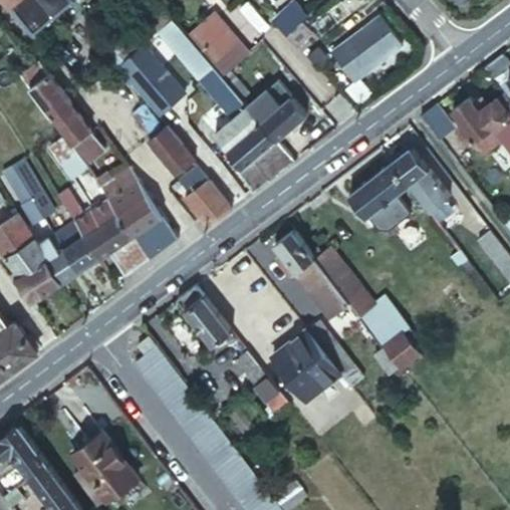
[(72,0),(0,0),(0,3),(28,36),(72,0)]
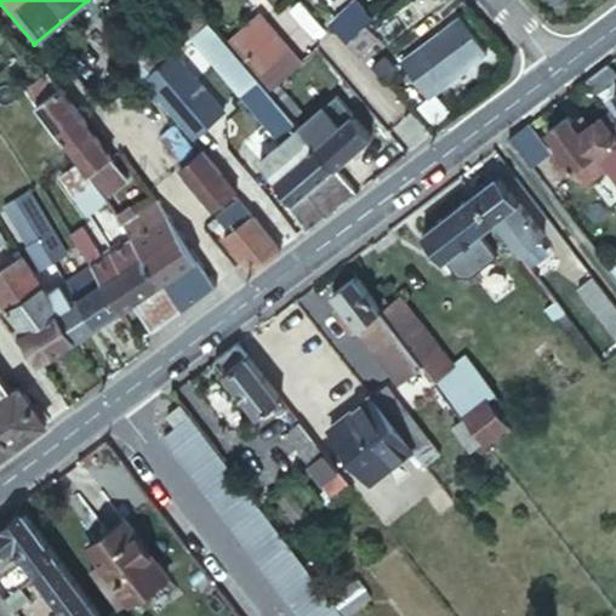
[(354,10),(328,35),(341,49),(359,30),(368,24),(354,10)]
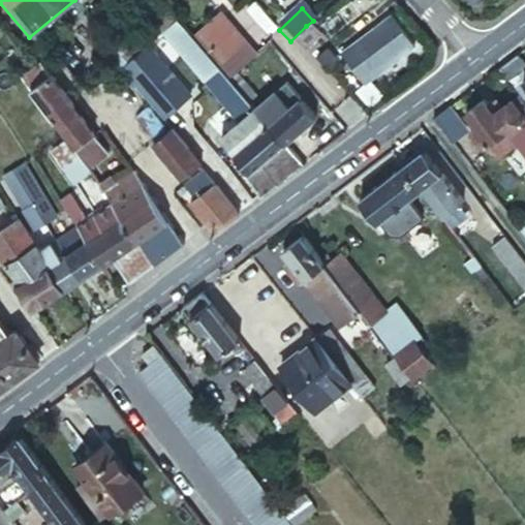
[(245,47),(222,20),(198,38),(221,66),(245,47)]
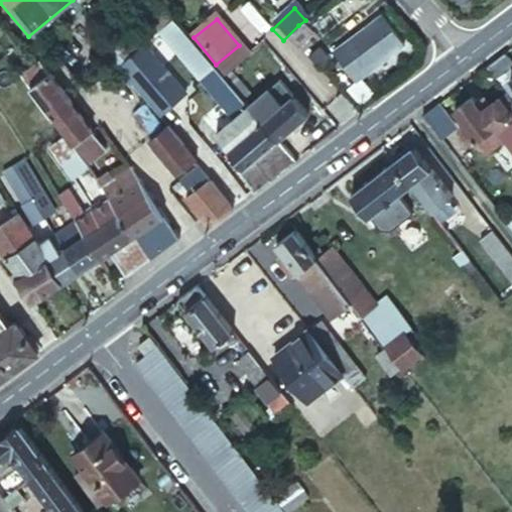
[(402,49),(382,20),(345,48),(365,76),(402,49)]
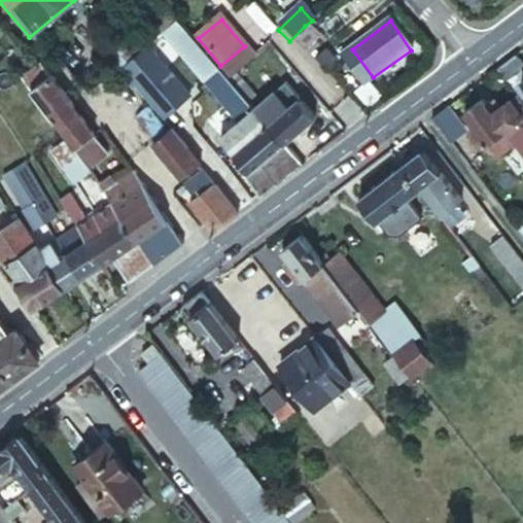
[(216,69),(178,24),(163,36),(203,84),(217,71),(216,69)]
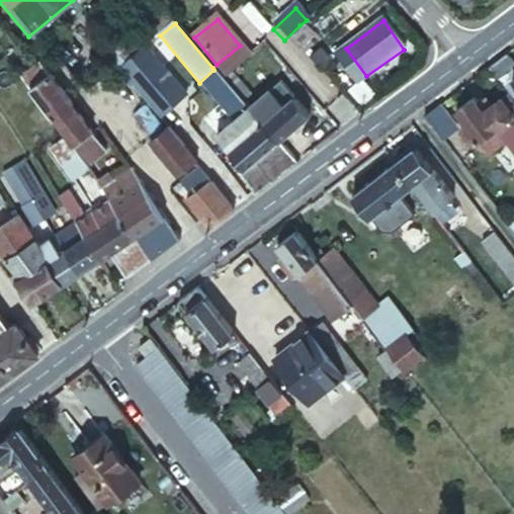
[(284,40),(295,53),(312,37),(300,25),(284,40)]
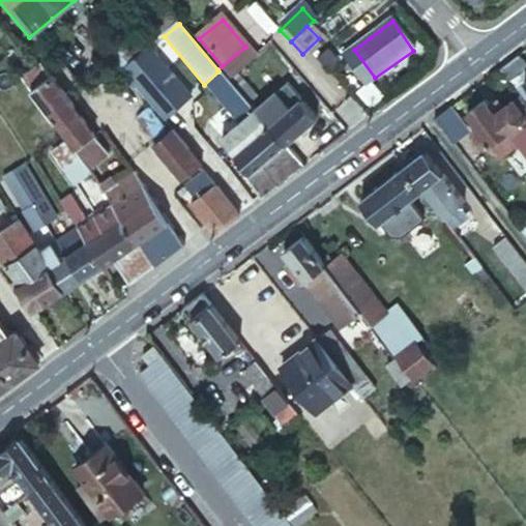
[(188,95),(149,47),(122,69),(149,105),(161,118),(188,95)]
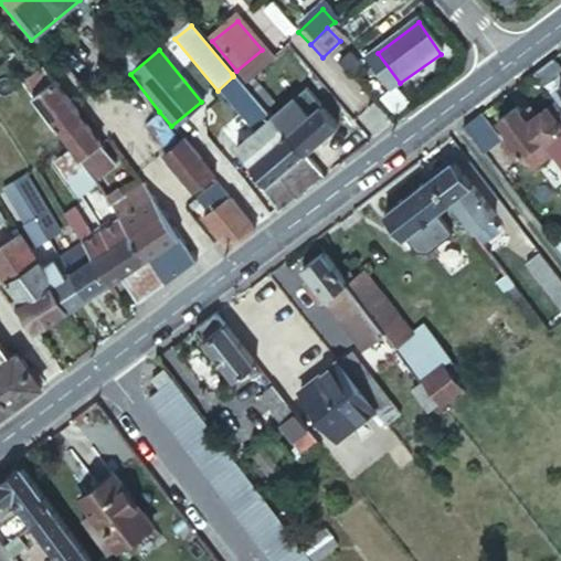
[(273,64),(262,50),(236,71),(232,74),(233,76),(243,88),(250,83),(273,64)]
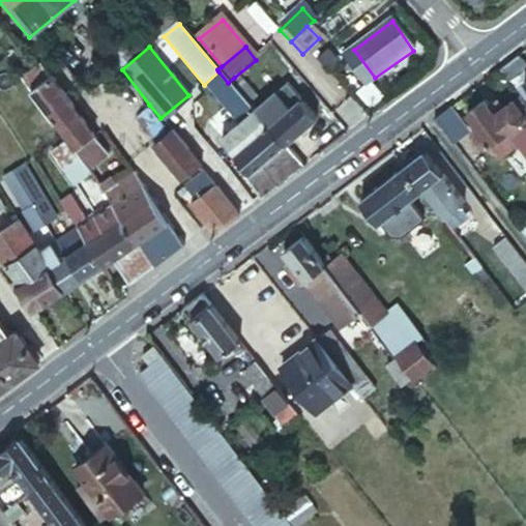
[(515,58),(497,71),(518,99),(521,103),(525,98),(525,79),(522,72),(524,70),(515,58)]
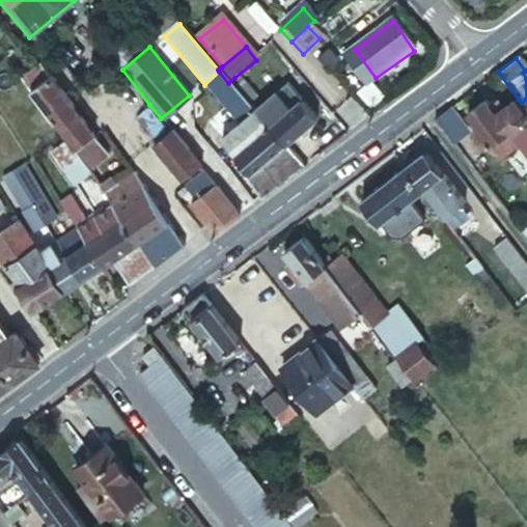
[(50,121),(68,106),(48,80),(46,81),(35,66),(32,68),(17,80),(50,121)]
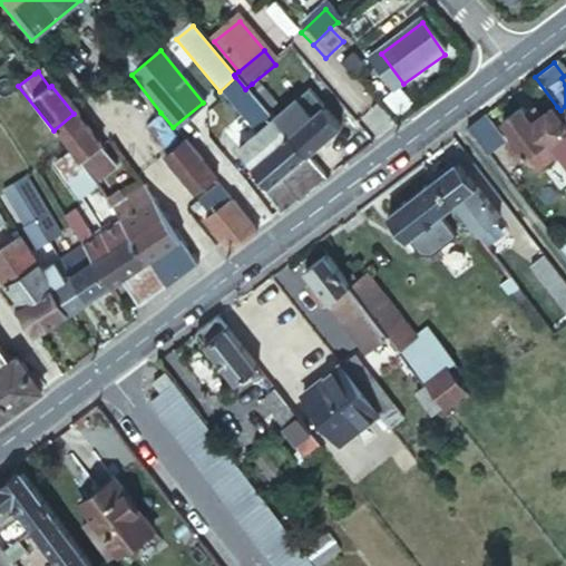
[(296,204),(325,181),(304,158),(289,140),(277,127),(245,89),(235,77),(220,91),(260,142),(241,157),(252,173),(266,188),(261,194),(277,217),(296,204)]
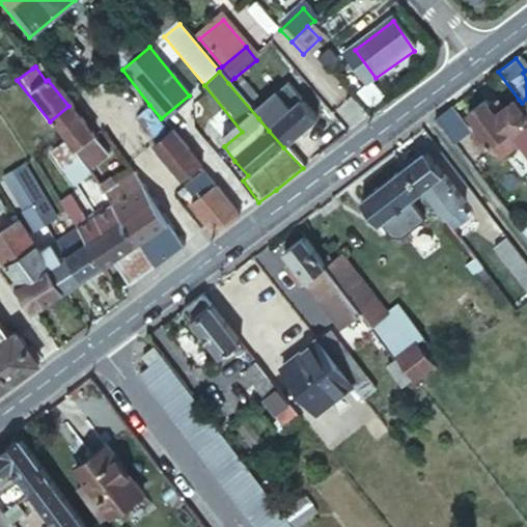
[(228,83),(258,118),(264,113),(234,78),(228,83)]
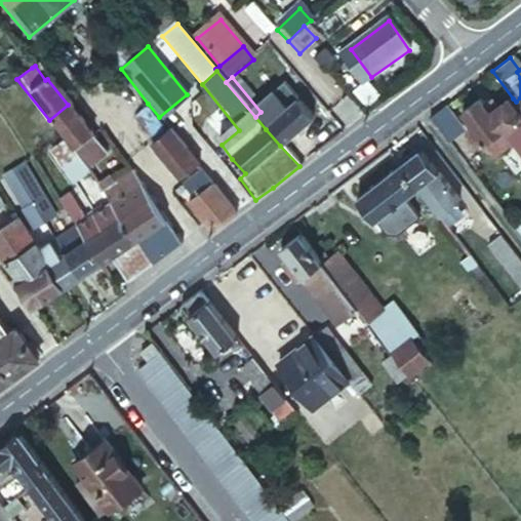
[(266,129),(280,146),(310,118),(295,102),(289,107),(279,95),(261,112),(255,117),(266,129)]
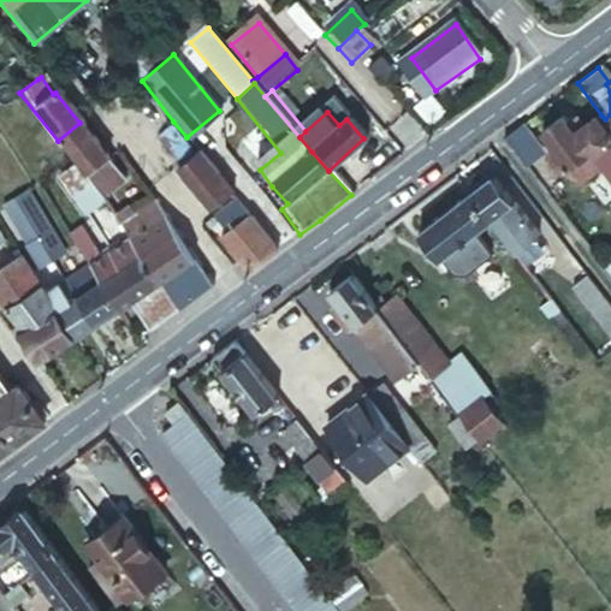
[(610,128),(605,119),(601,116),(580,132),(574,124),(564,131),(559,123),(540,138),(552,154),(568,175),(577,188),(598,172),(591,161),(607,148),(610,153),(610,128)]
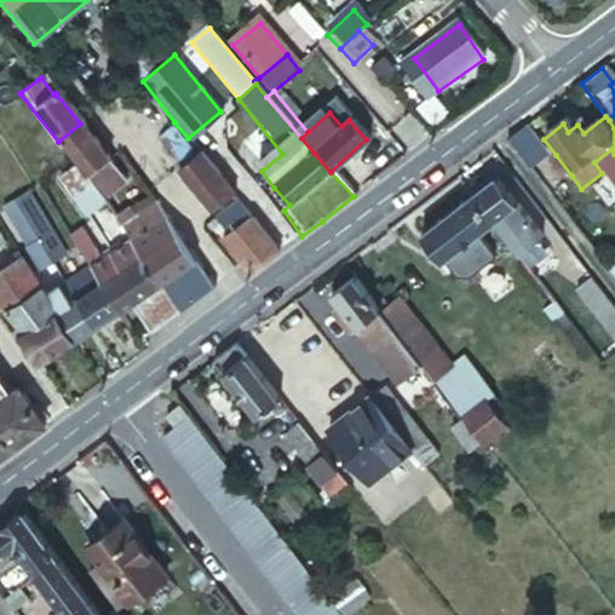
[(156,137),(179,167),(191,159),(187,153),(193,147),(188,138),(174,122),(156,137)]
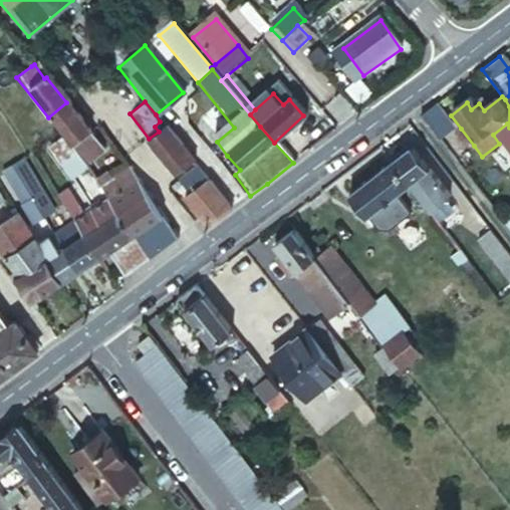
[(87,130),(69,106),(66,102),(48,117),(60,133),(62,136),(79,157),(82,161),(99,148),(95,145),(86,132),(87,130)]
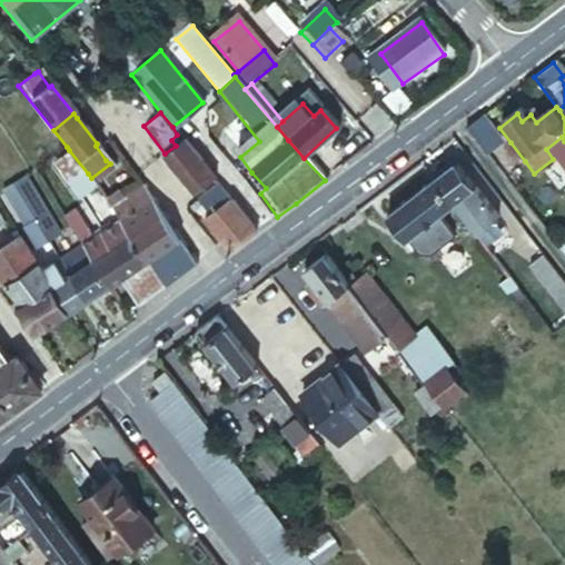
[(481,118),(466,129),(483,151),(497,140),(481,118)]
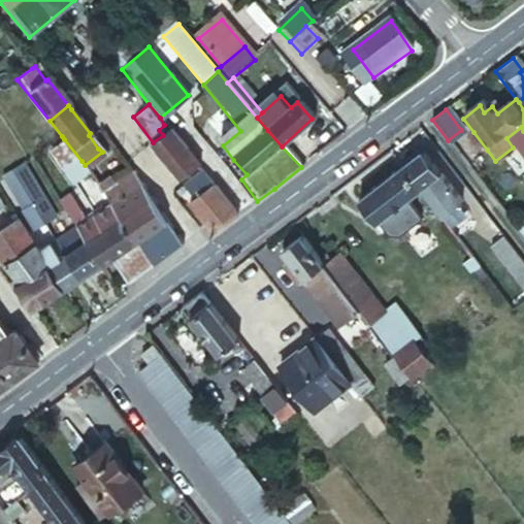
[(149,145),(175,183),(195,168),(197,166),(169,130),(163,135),(153,142),(149,145)]
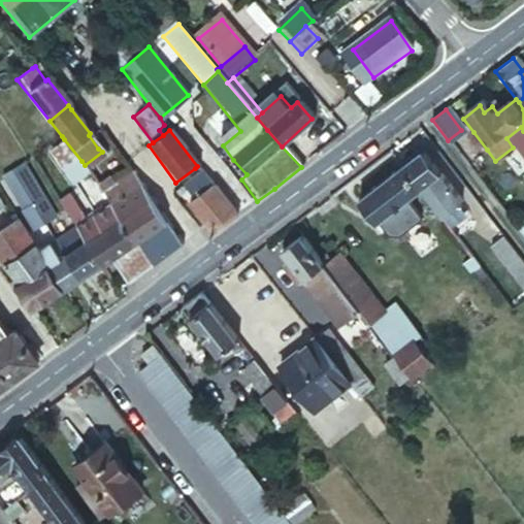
[(487,150),(473,132),(465,138),(479,156),(487,150)]
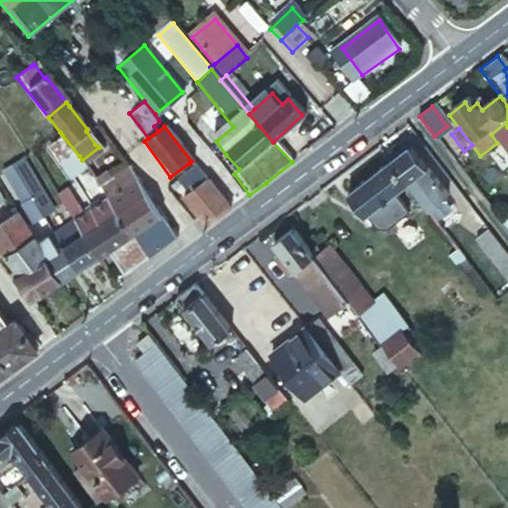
[(86,167),(82,160),(79,156),(62,135),(47,147),(68,179),(86,167)]
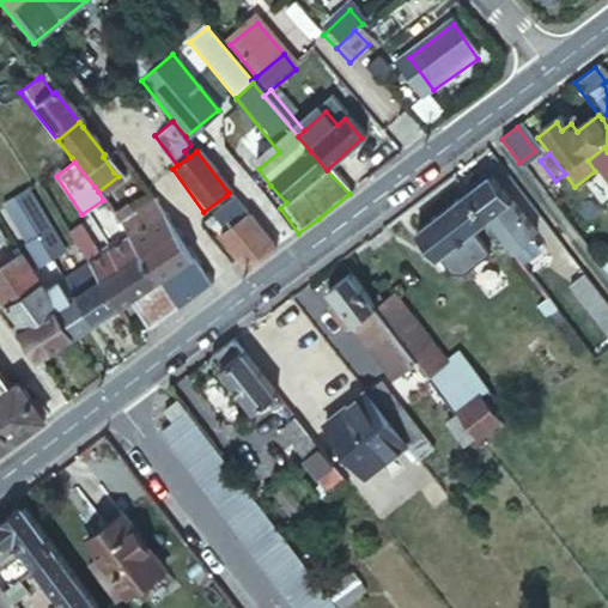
[(490,223),(515,256),(539,238),(492,177),(468,195),(490,223)]
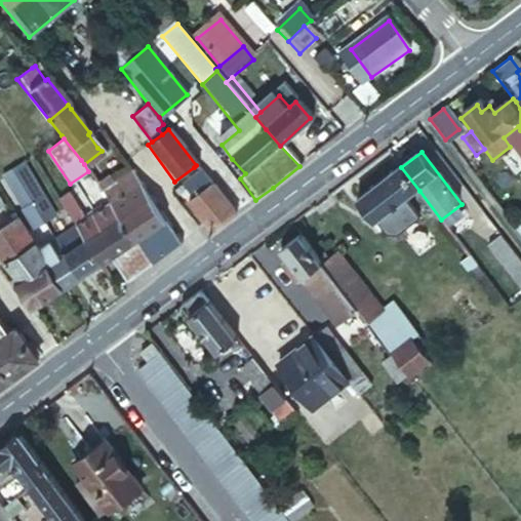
[(18,165),(9,171),(19,189),(30,183),(18,165)]
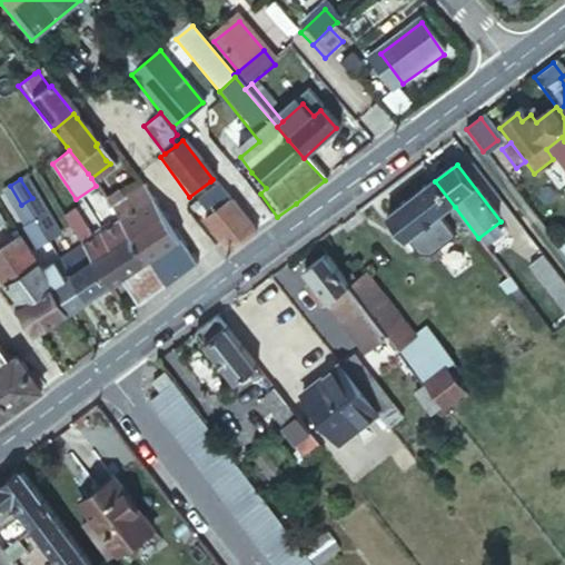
[(442,217),(455,207),(435,181),(389,216),(408,241),(412,240),(422,253),(432,255),(456,236),(442,217)]
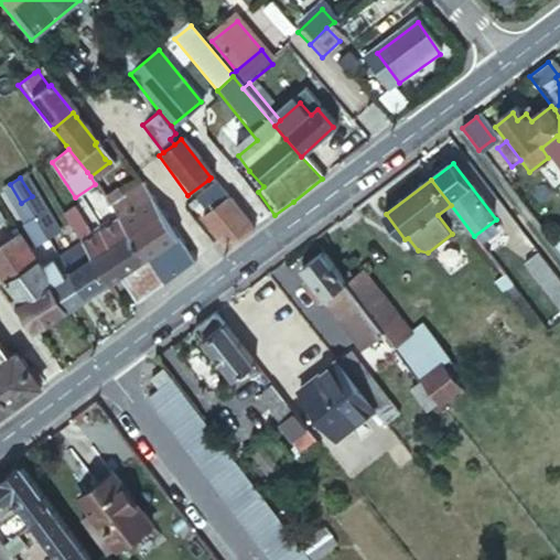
[(21,203),(10,184),(0,190),(0,193),(22,226),(32,219),(21,203)]
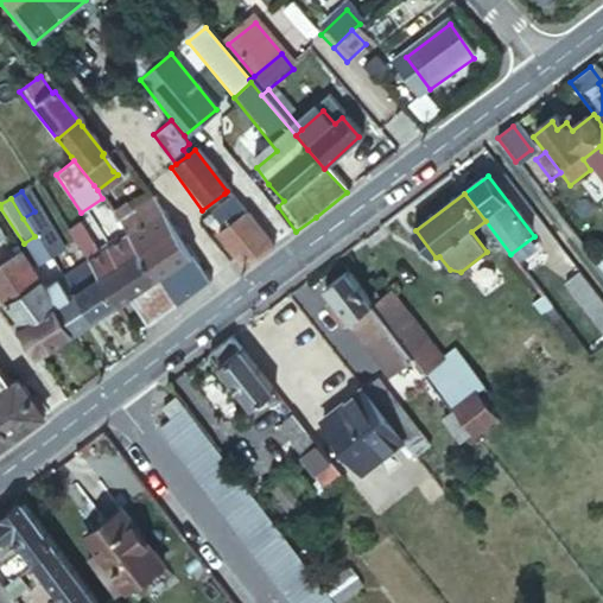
[(109,209),(102,198),(81,213),(86,219),(76,224),(99,258),(127,235),(118,222),(109,209)]
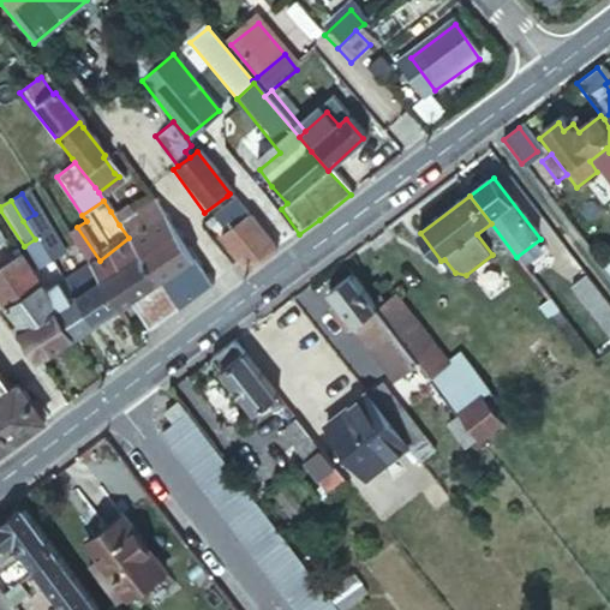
[(175,310),(208,285),(151,201),(132,214),(119,225),(129,238),(175,310)]
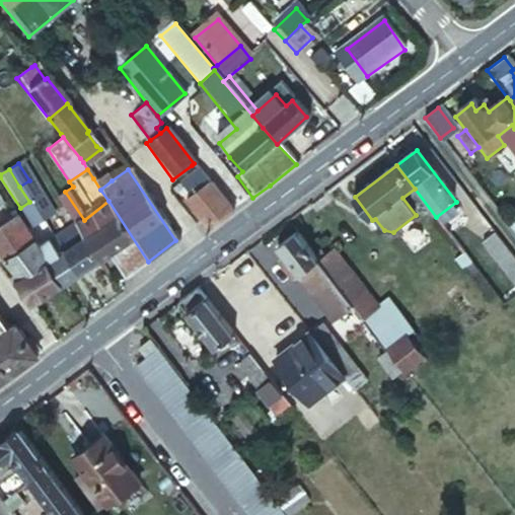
[(180,181),(191,195),(206,182),(196,170),(180,181)]
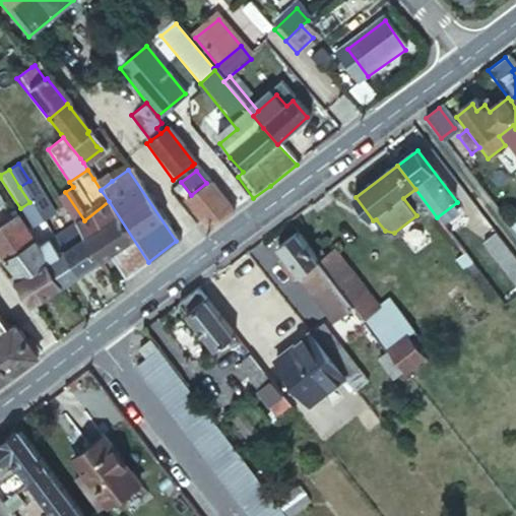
[(101,190),(112,181),(105,172),(93,179),(101,190)]
